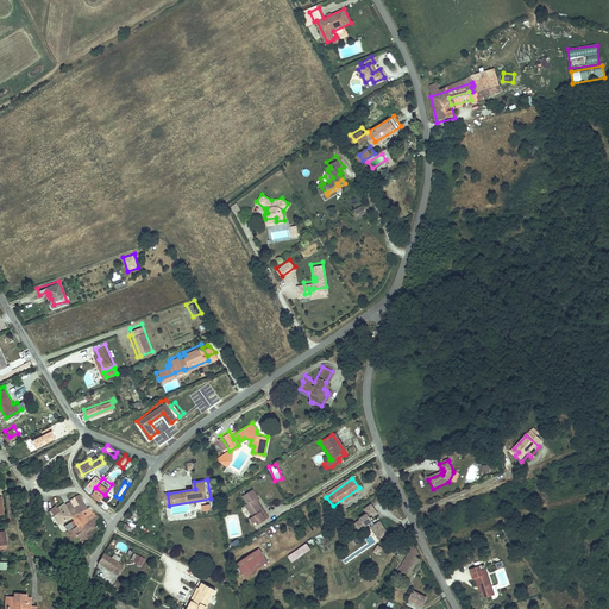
[(79,509),(87,504),(79,490),(75,493),(76,496),(71,498),(73,501),(79,509)]
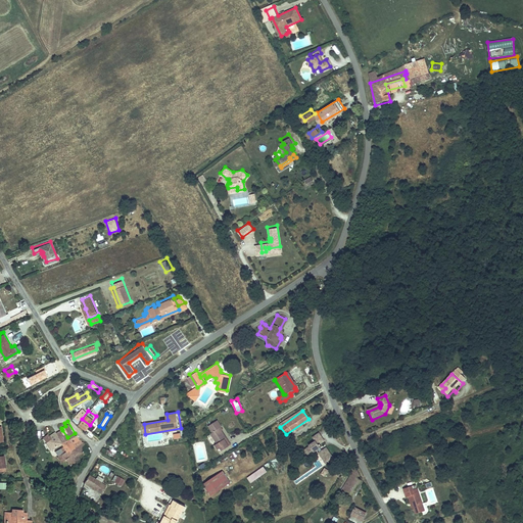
[(219,430),(219,429),(220,428),(216,421),(206,427),(210,433),(208,434),(215,444),(214,445),(216,450),(218,449),(220,452),(229,446),(227,443),(225,444),(223,440),(225,439),(219,430)]
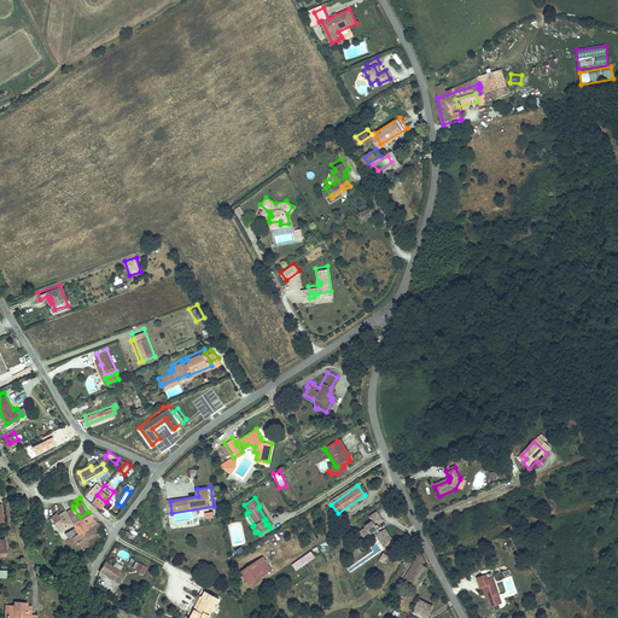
[(80,517),(74,508),(69,511),(75,520),(80,518),(80,517)]
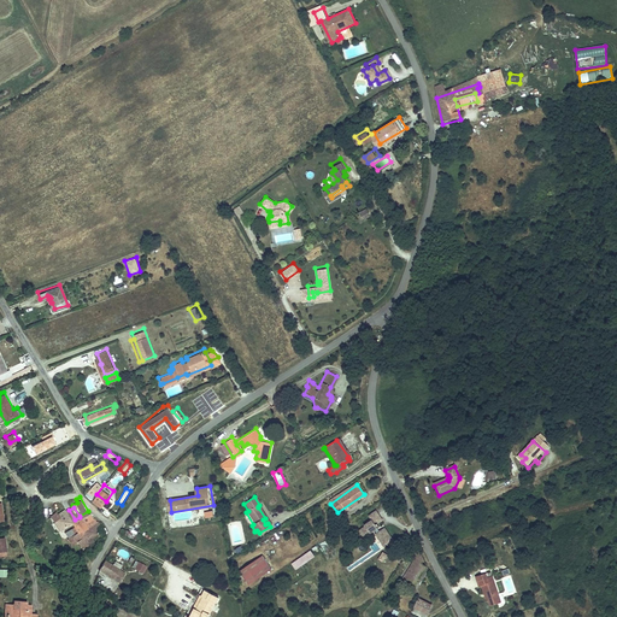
[(64,526),(75,519),(69,510),(68,509),(60,512),(59,510),(53,513),(57,519),(59,518),(64,526)]
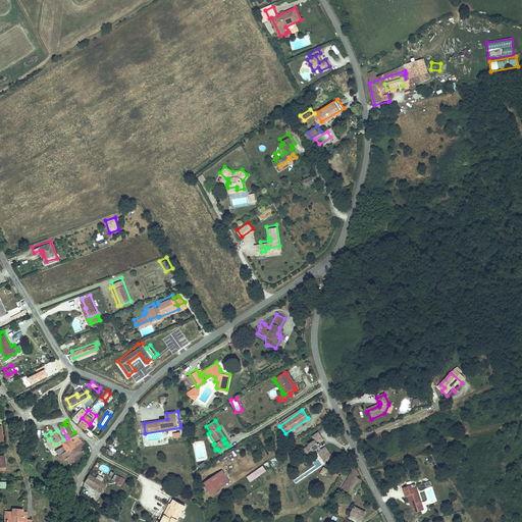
[(320,446),(318,442),(323,439),(317,431),(311,436),(314,439),(307,445),(308,446),(303,449),(307,455),(316,449),(318,451),(317,452),(324,462),(332,457),(325,447),(321,450),(319,447),(320,446)]
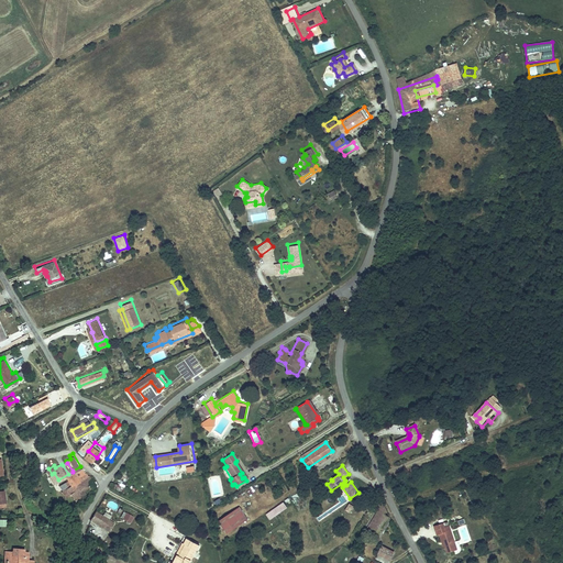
[(68,489),(75,485),(78,483),(75,477),(85,471),(81,466),(80,466),(73,471),(73,472),(68,474),(70,477),(73,483),(66,486),(68,489)]
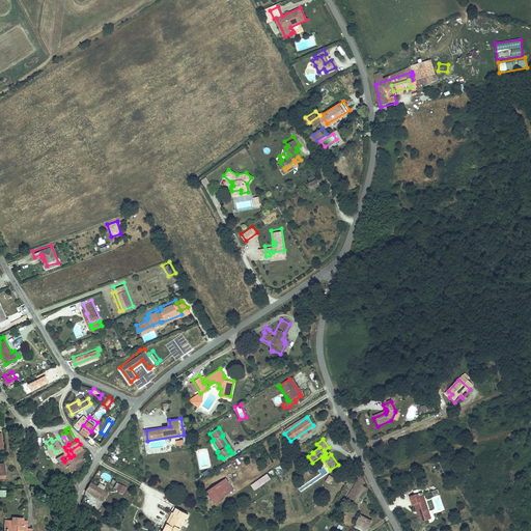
[(218,451),(212,441),(207,444),(214,454),(215,453),(217,452),(218,451)]
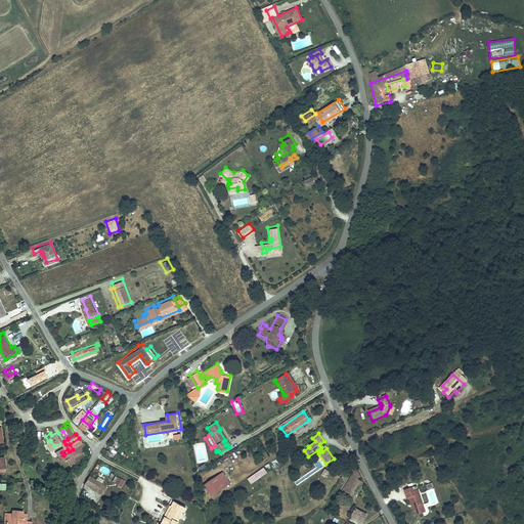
[(72,455),(67,460),(72,468),(78,465),(74,459),(82,454),(89,449),(83,442),(80,438),(79,438),(70,444),(73,449),(70,451),(72,455)]
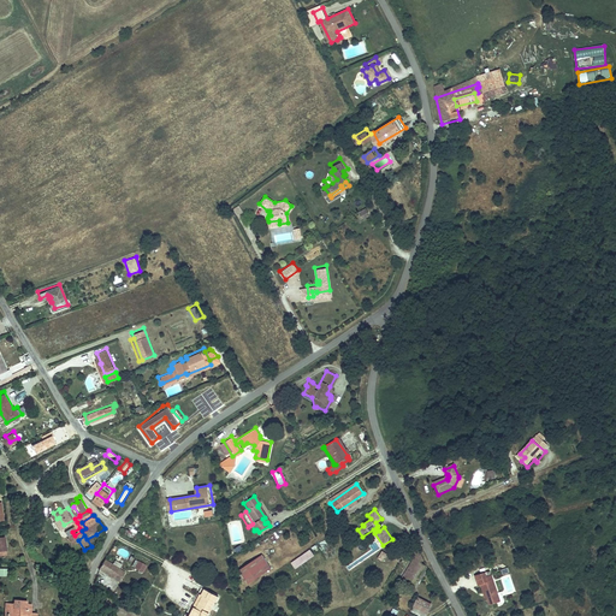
[(72,532),(80,528),(77,522),(66,529),(70,534),(72,532)]
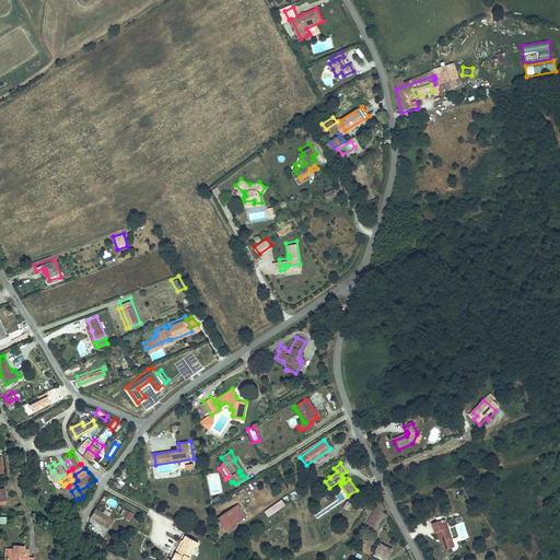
[(84,499),(90,489),(88,486),(79,490),(83,497),(84,499)]
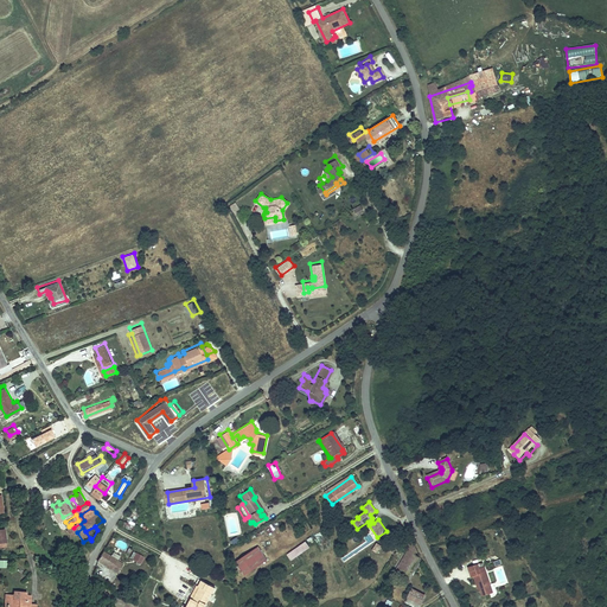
[(10,547),(7,529),(0,530),(0,543),(1,548),(10,547)]
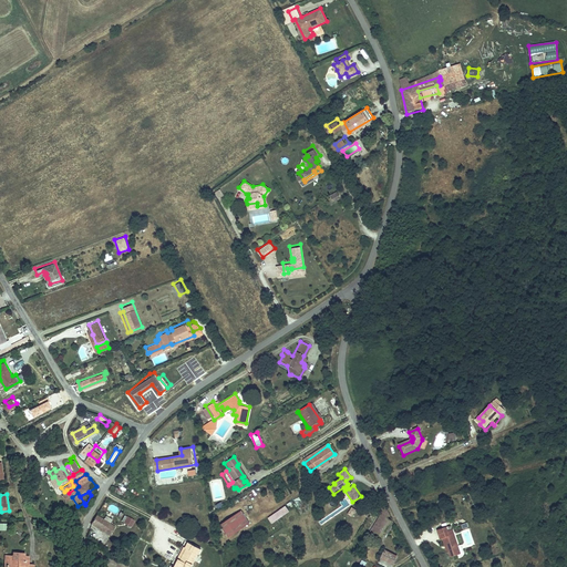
[(383,502),(371,525),(369,529),(380,535),(389,518),(385,515),(388,509),(383,502)]
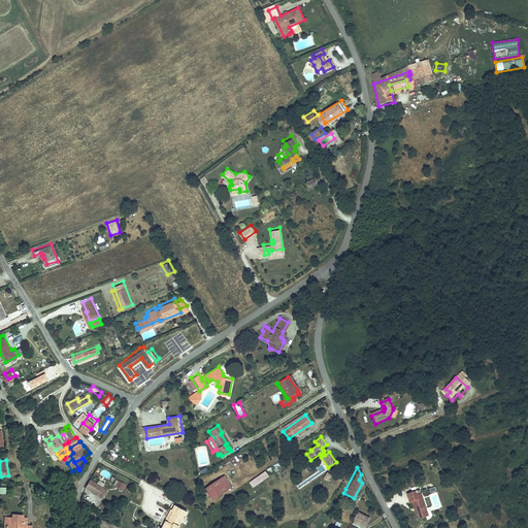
[(222,476),(203,490),(210,500),(229,487),(222,476)]
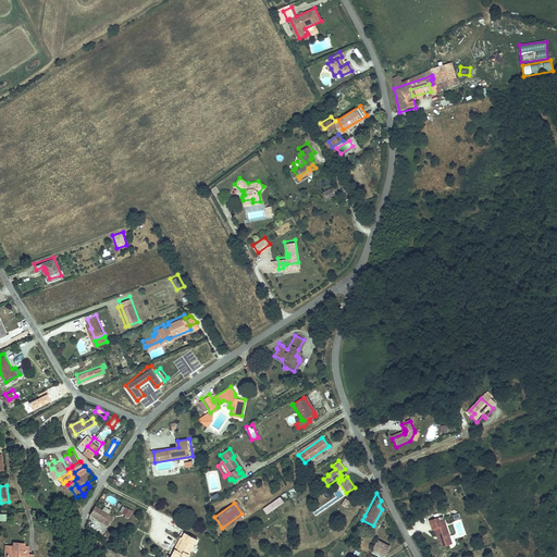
[(96,504),(91,511),(111,523),(115,515),(96,504)]
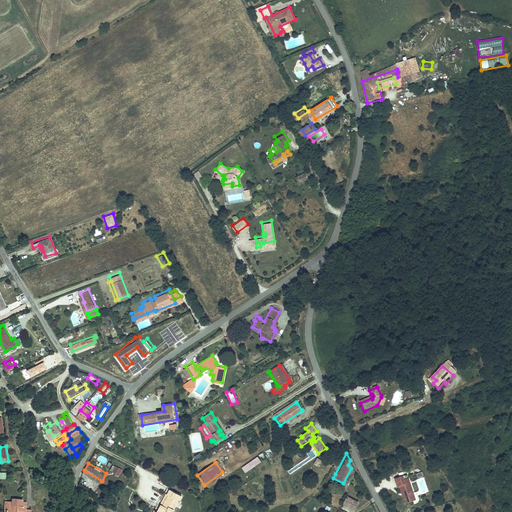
[(114,467),(111,473),(118,478),(122,471),(114,467)]
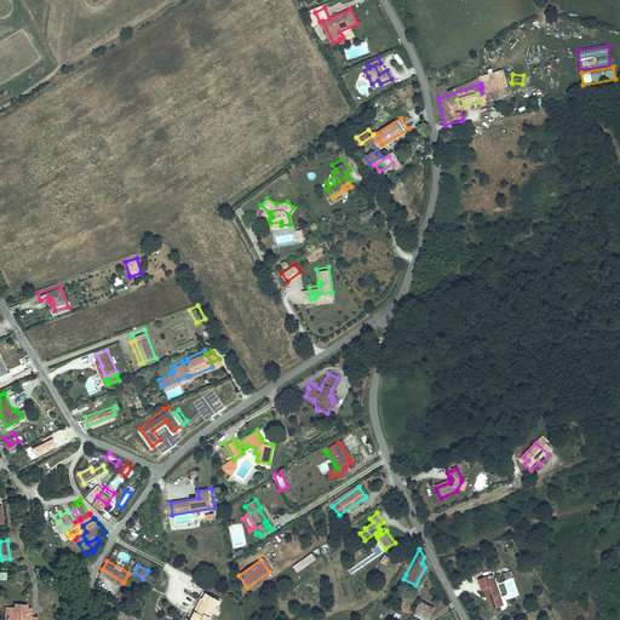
[(503,604),(492,574),(477,579),(481,589),(483,587),(487,596),(488,596),(489,600),(492,608),(503,604)]
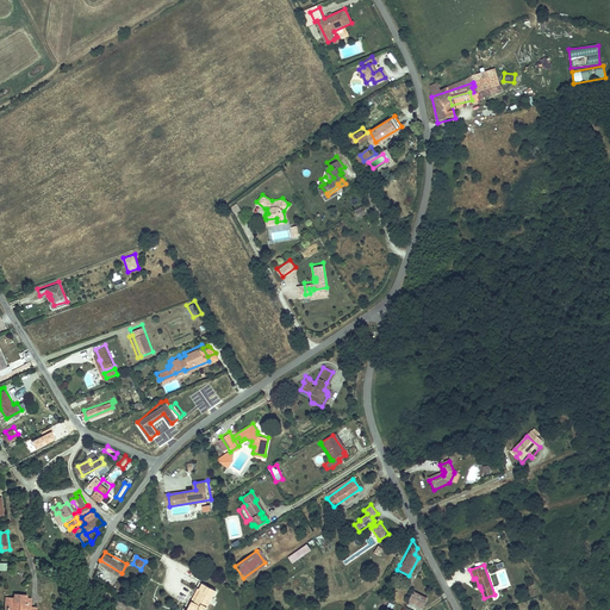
[(109,585),(98,579),(94,585),(105,592),(107,589),(109,585)]
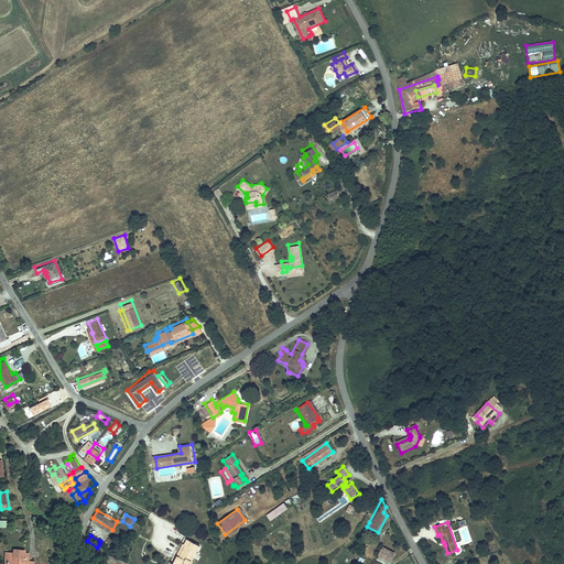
[(179,559),(175,563),(192,563),(201,549),(188,542),(185,548),(186,549),(180,560),(179,559)]
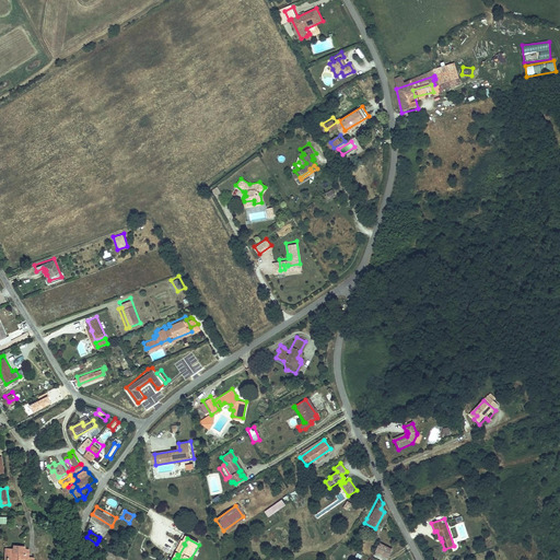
[(14,546),(9,545),(8,556),(19,558),(20,556),(27,557),(27,559),(34,559),(35,555),(30,555),(31,546),(26,546),(26,543),(14,541),(14,546)]
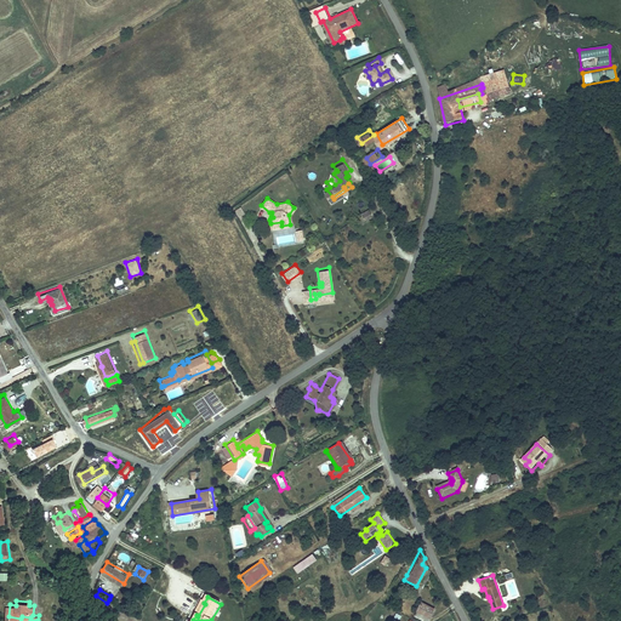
[(421,602),(416,609),(431,617),(434,610),(421,602)]
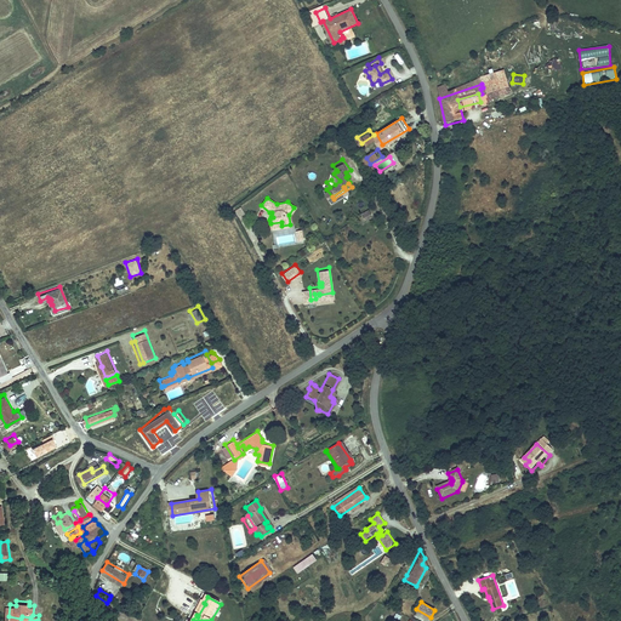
[(9,616),(10,604),(6,604),(5,620),(22,620),(30,620),(30,617),(22,616),(21,619),(9,616)]
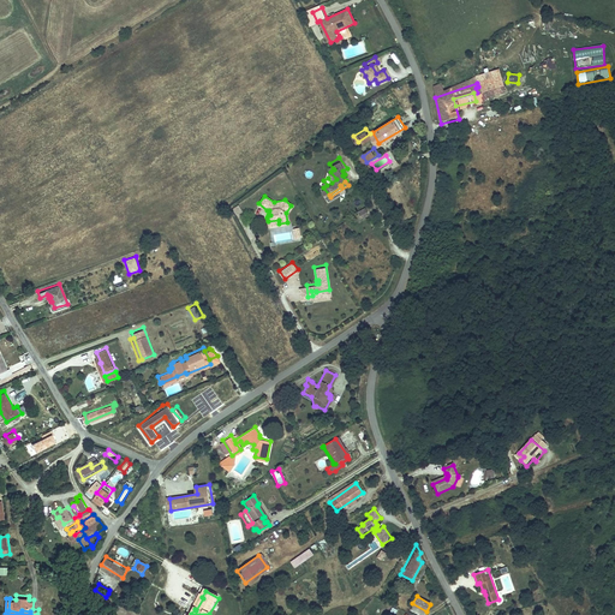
[(376,599),(374,604),(388,609),(390,604),(376,599)]
